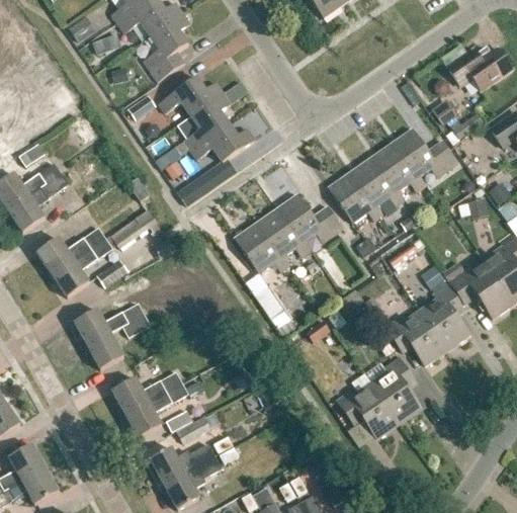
[(110,13),(117,22),(149,0),(125,0),(126,2),(110,13)]
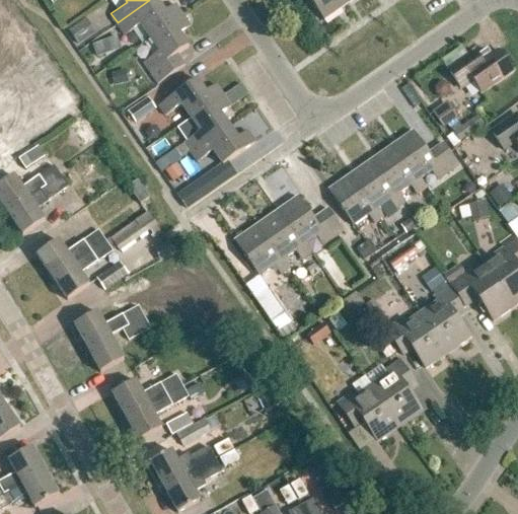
[(140,20),(149,34),(181,12),(174,1),(163,8),(158,0),(149,0),(118,22),(124,31),(140,20)]
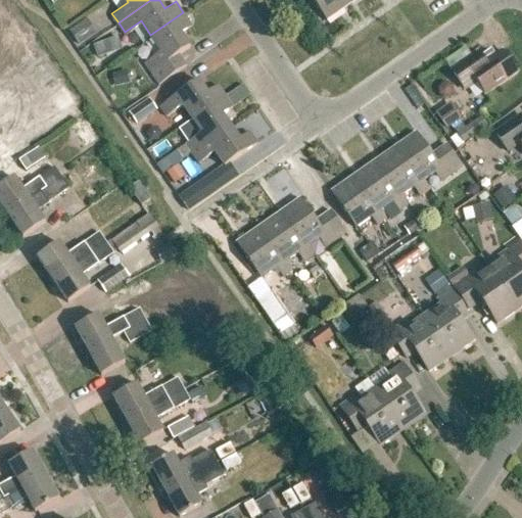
[(314,0),(325,16),(346,1),(345,0),(314,0)]
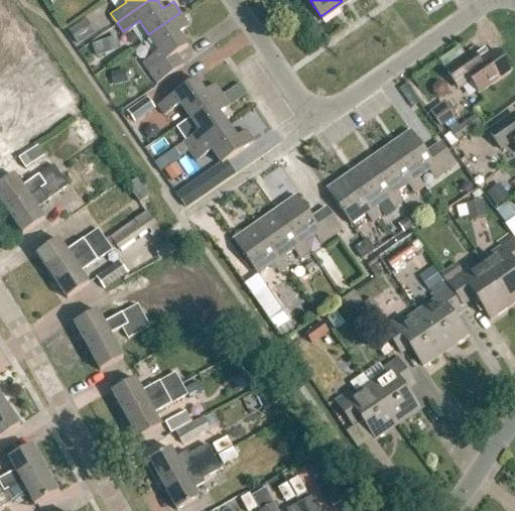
[(142,58),(156,80),(183,60),(175,49),(186,42),(177,30),(188,22),(180,12),(148,34),(158,47),(142,58)]
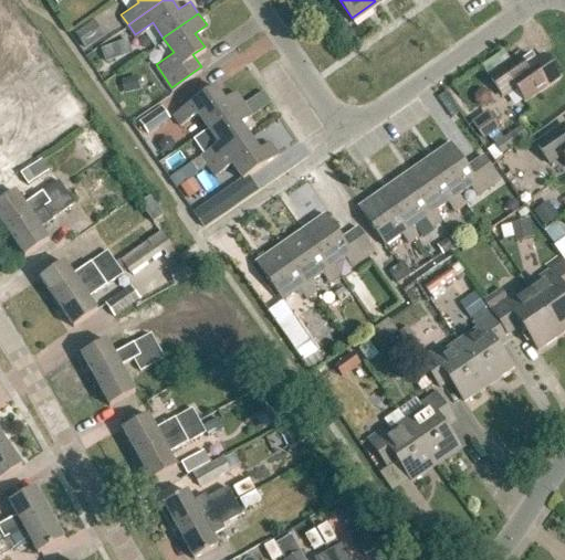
[(75,31),(84,43),(97,34),(87,22),(75,31)]
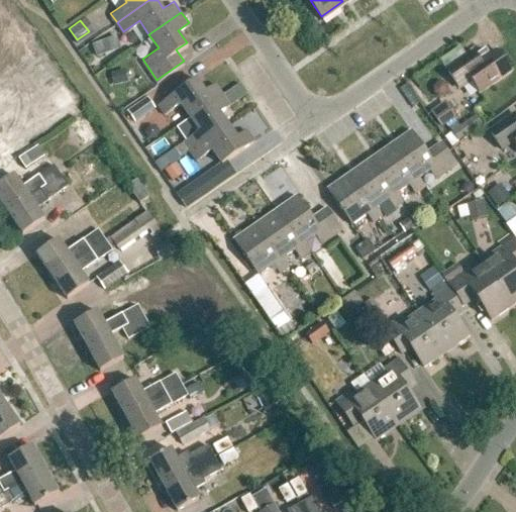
[(100,38),(91,41),(95,54),(104,50),(100,38)]
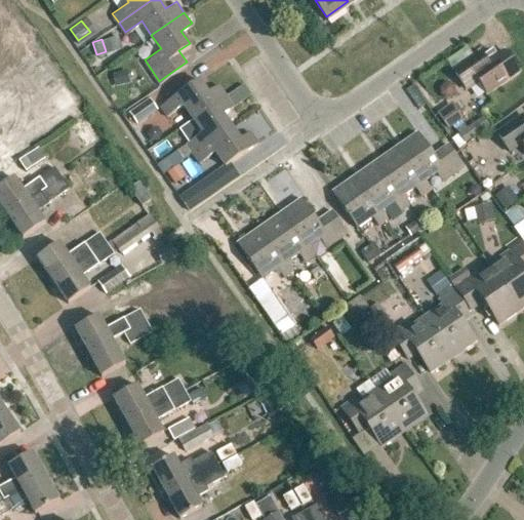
[(477,78),(486,91),(518,69),(502,46),(480,63),(473,52),(452,67),(465,86),(477,78)]
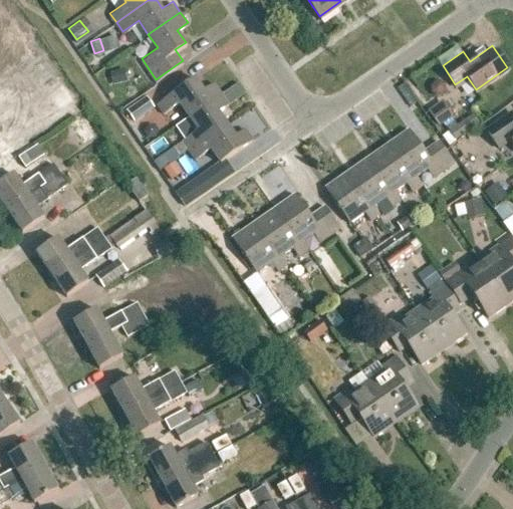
[(188,113),(220,91),(213,80),(202,87),(195,77),(196,77),(194,75),(157,101),(163,110),(179,100),(188,113)]
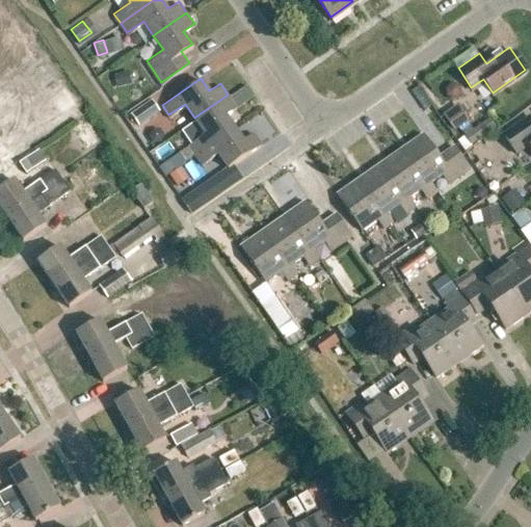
[(194,153),(234,126),(224,113),(236,105),(228,95),(194,117),(205,131),(188,142),(194,153)]
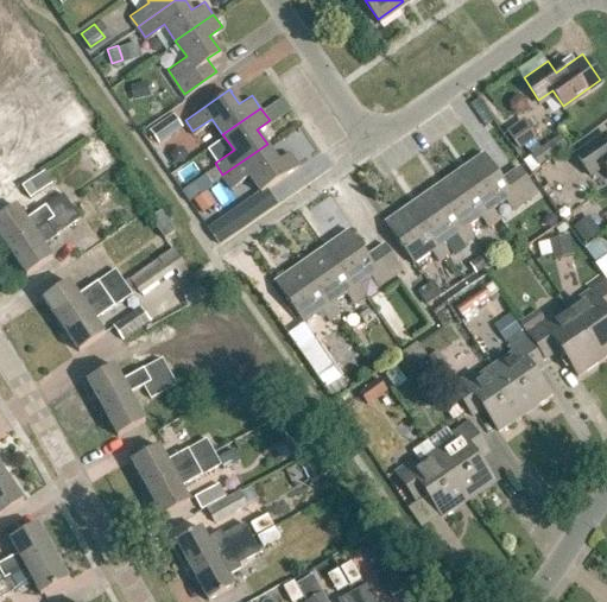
[(172,111),(150,127),(157,139),(181,122),(172,111)]
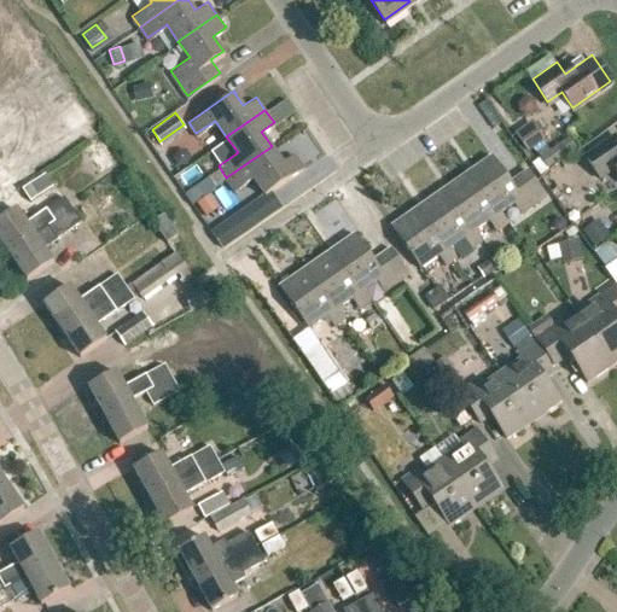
[(542,128),(533,115),(514,128),(524,141),(542,128)]
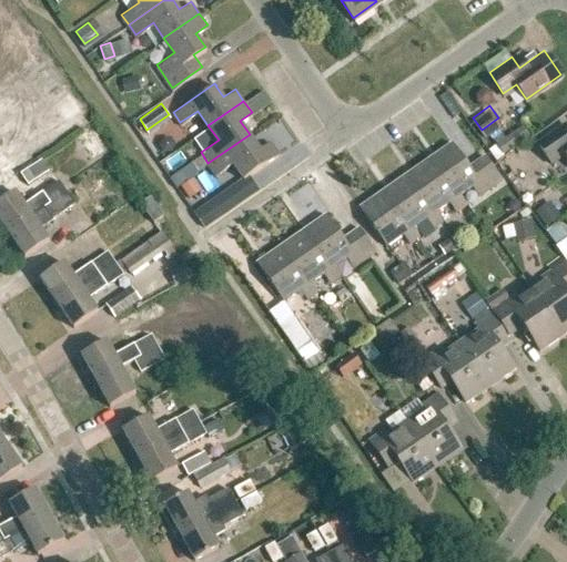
[(14,109),(3,116),(8,124),(19,116),(14,109)]
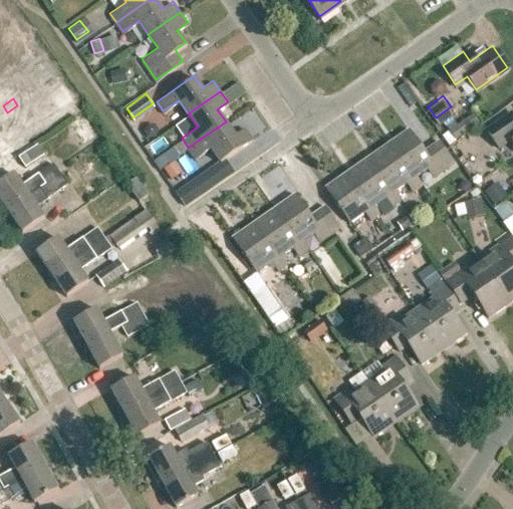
[(17,105),(7,112),(12,118),(22,112),(17,105)]
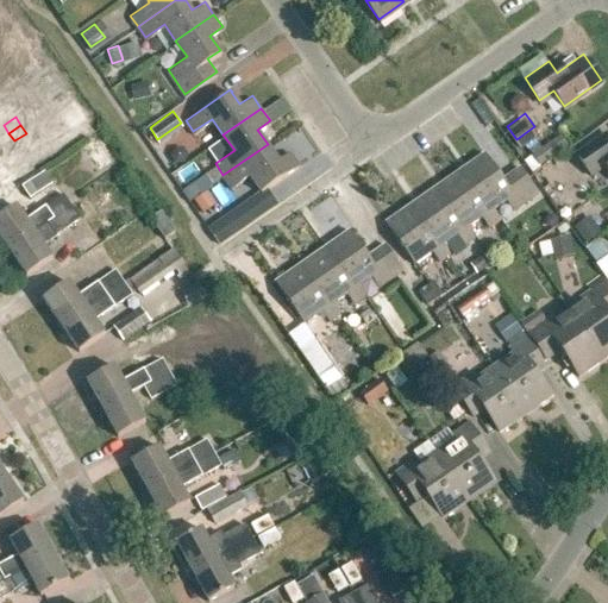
[(528,148),(536,158),(564,139),(557,129),(528,148)]
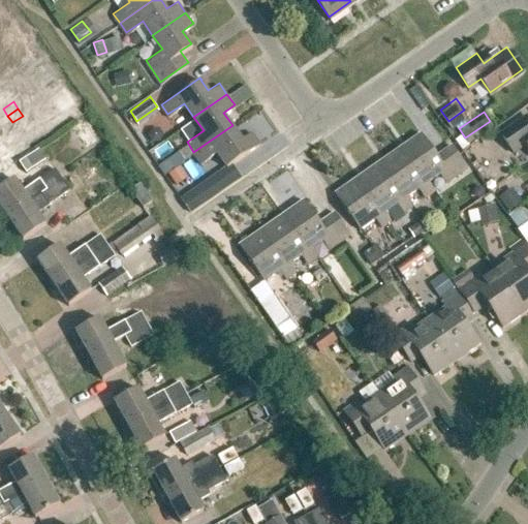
[(513,150),(524,142),(527,147),(527,125),(527,126),(521,116),(499,130),(513,150)]
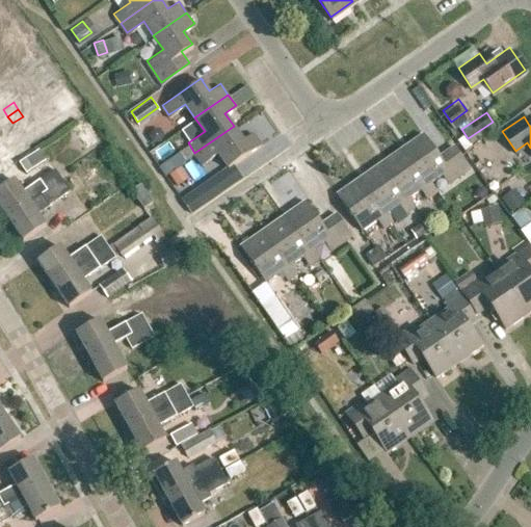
[(96,119),(82,128),(88,137),(102,128),(96,119)]
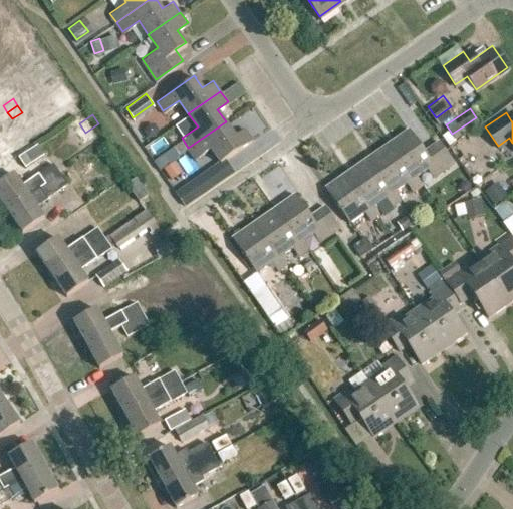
[(218,158),(220,160),(252,138),(245,126),(234,134),(226,121),(188,148),(195,157),(210,146),(219,158),(218,158)]
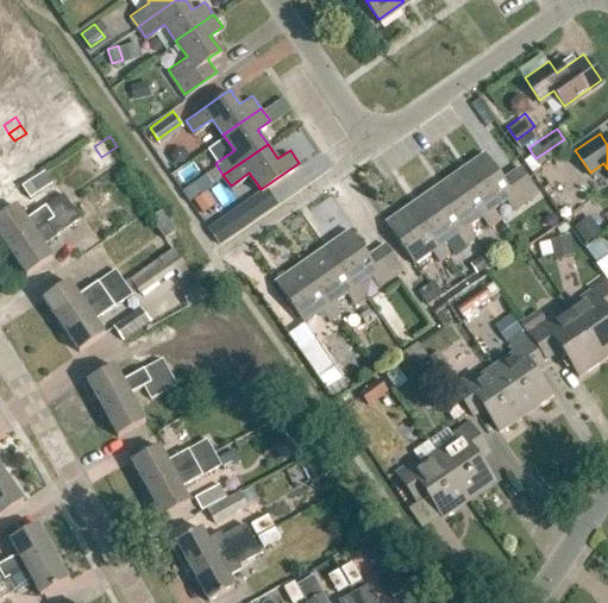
[(487,208),(493,205),(506,195),(513,206),(537,189),(519,164),(501,176),(483,150),(458,167),(487,208)]
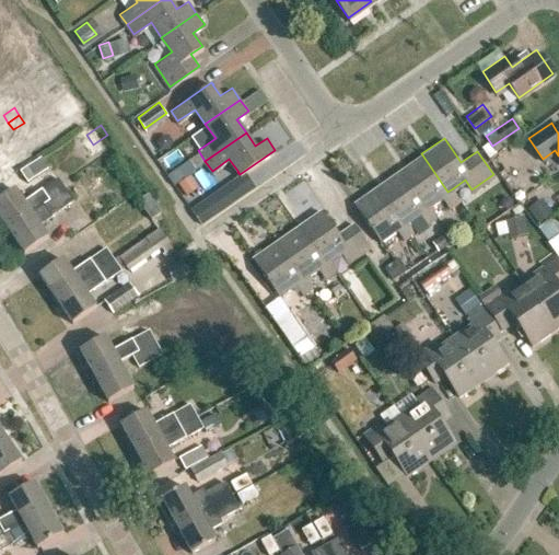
[(426,208),(430,204),(442,196),(449,206),(459,198),(453,188),(447,192),(421,153),(399,170),(426,208)]
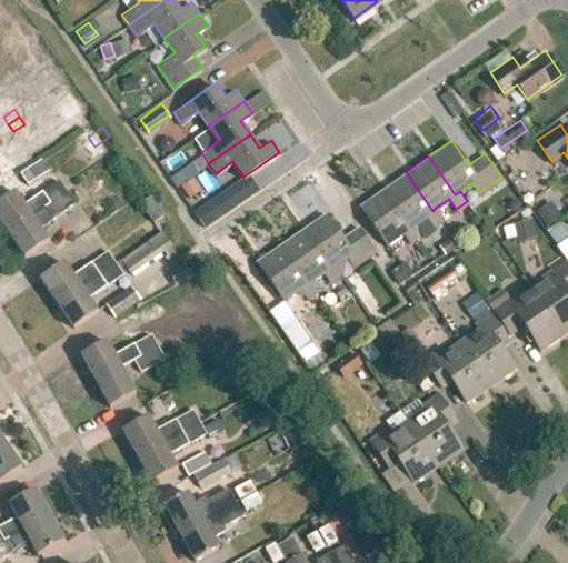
[(19,171),(27,182),(48,169),(40,157),(19,171)]
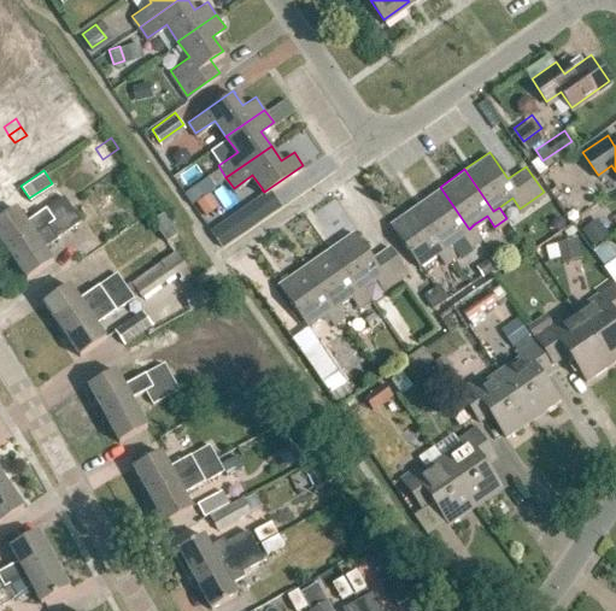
[(207,189),(199,178),(183,191),(192,200),(207,189)]
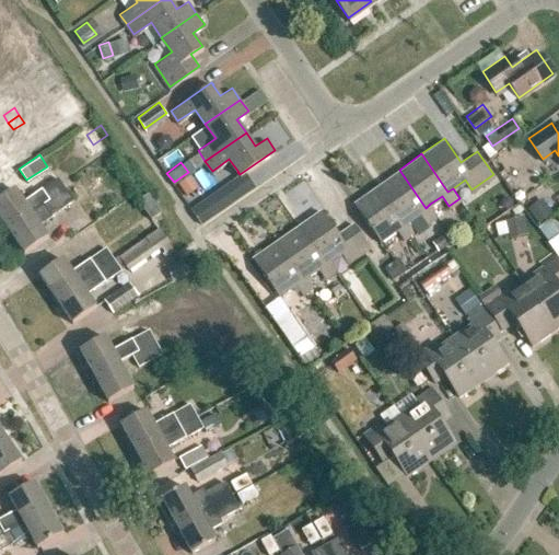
[(403,223),(407,220),(419,211),(426,221),(437,215),(430,204),(426,208),(399,170),(376,186),(403,223)]
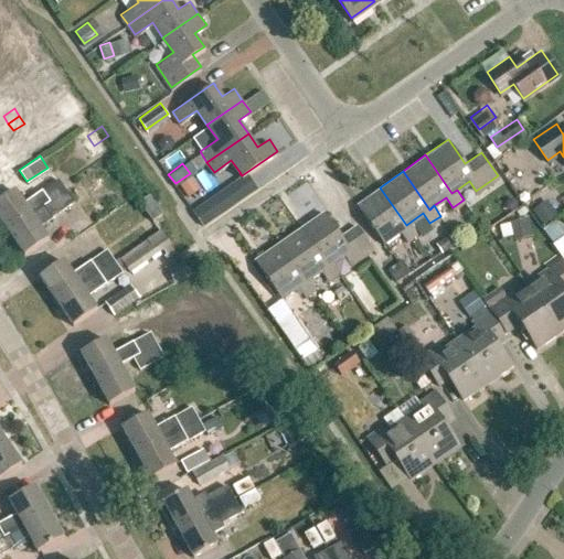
[(0,219),(7,229),(65,189),(57,176),(23,201),(14,187),(0,196),(0,219)]
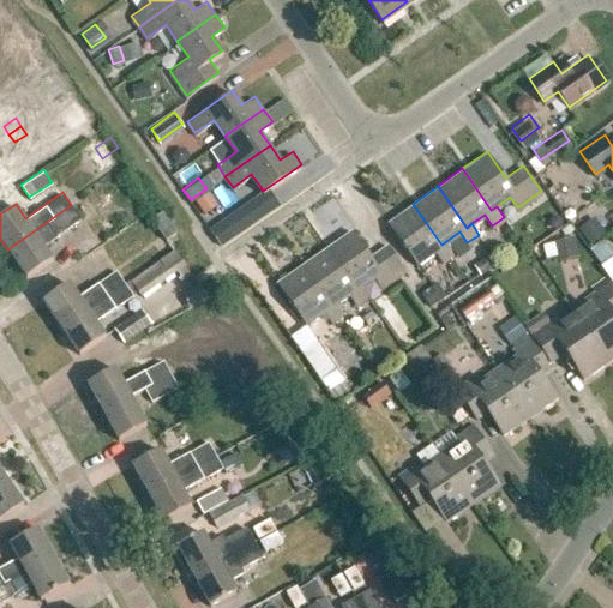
[(222,220),(232,234),(254,218),(245,204),(222,220)]
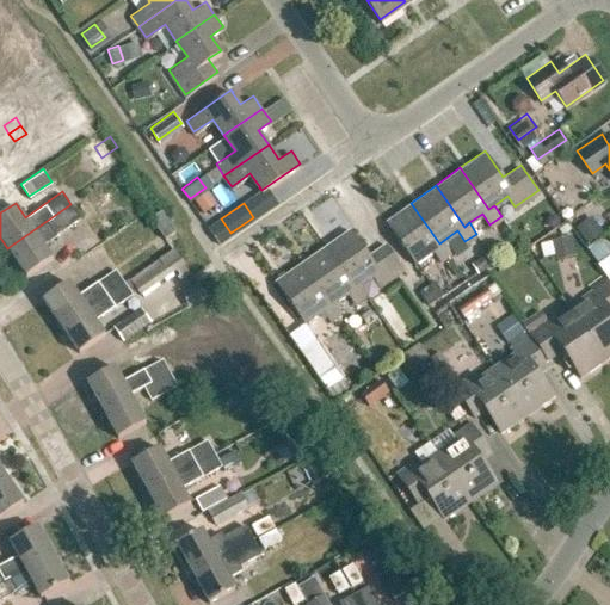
[(439,244),(411,203),(386,220),(414,261),(433,248),(441,259),(453,251),(444,240),(439,244)]
